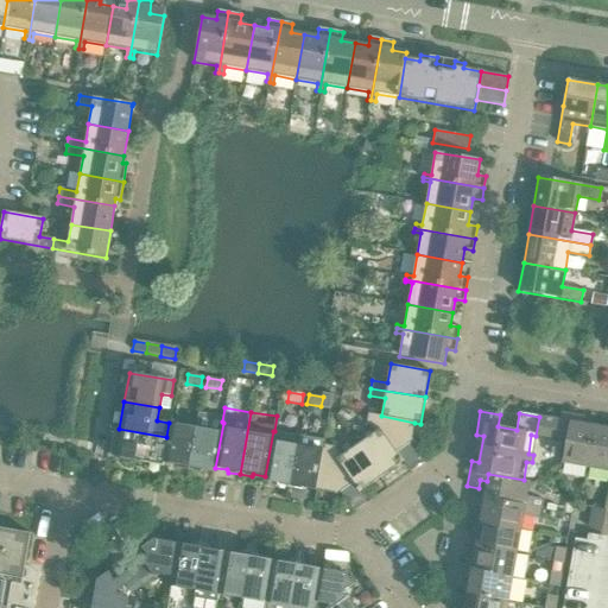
[(394,449),(400,444),(403,448),(411,442),(415,423),(381,416),(368,413),(367,422),(374,432),(358,444),(381,476),(403,462),(394,449)]
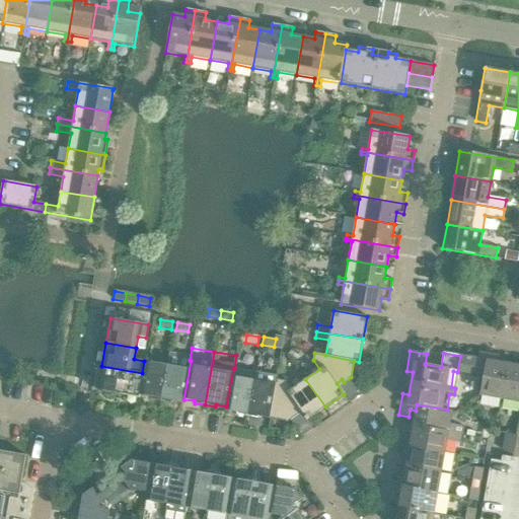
[(501,398),(507,364),(497,362),(498,356),(494,355),(478,353),(478,359),(460,356),(457,372),(483,376),(479,395),(501,398)]
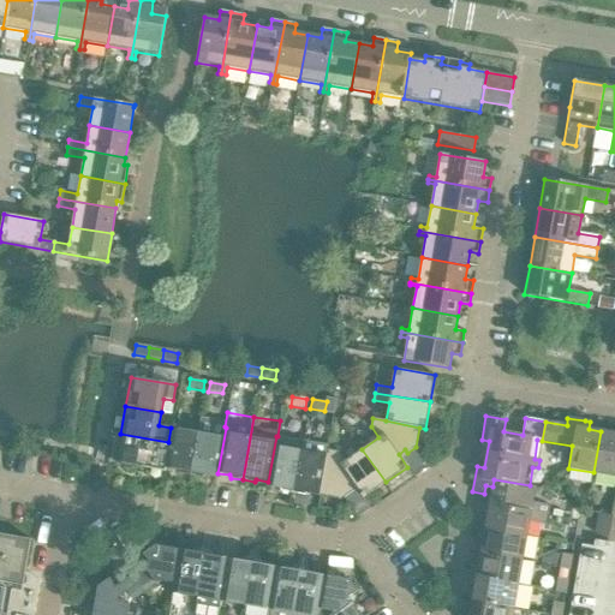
[(226,428),(225,427),(215,425),(214,435),(198,433),(191,476),(203,478),(204,476),(218,478),(218,473),(226,428)]
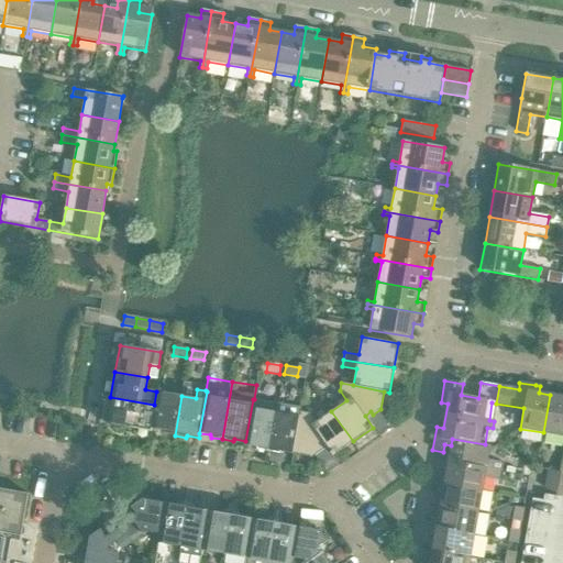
[(175,435),(181,396),(156,392),(154,405),(148,437),(151,435),(152,429),(163,431),(163,433),(175,435)]
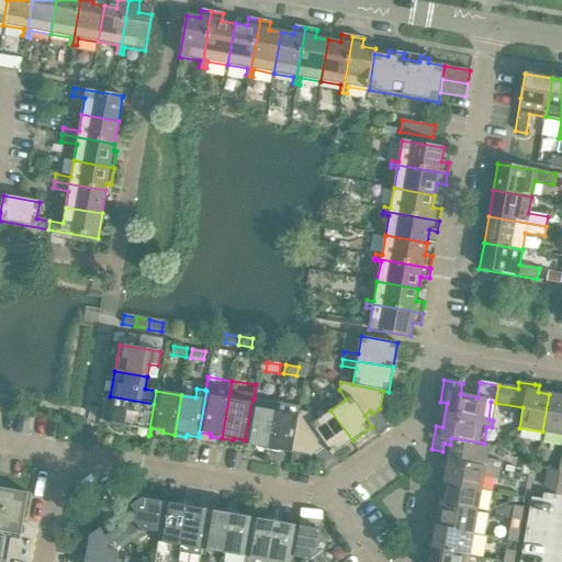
[(561,393),(561,396),(549,394),(542,431),(561,435),(561,393)]
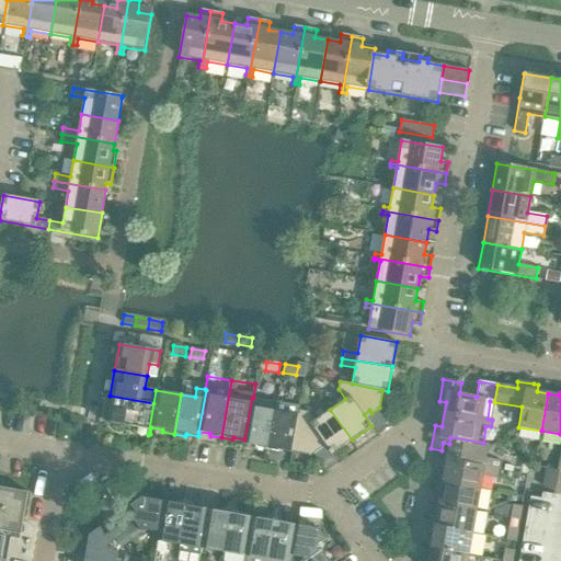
[(148,435),(153,403),(110,396),(105,422),(138,428),(138,432),(139,434),(148,435)]
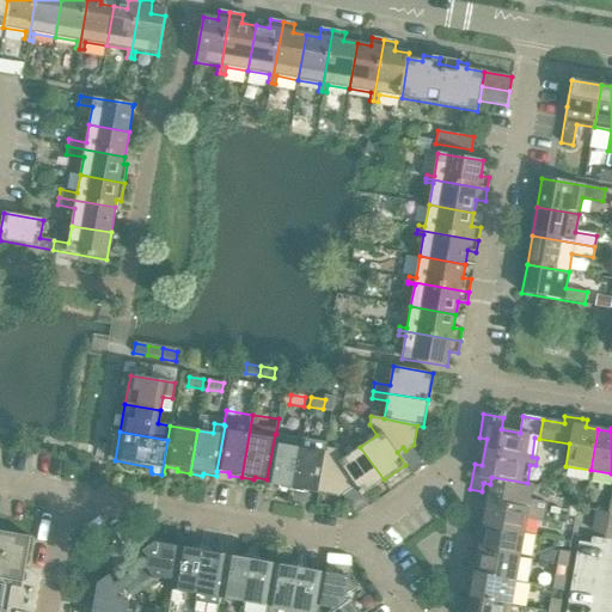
[(292,491),(299,448),(301,439),(276,434),(275,434),(267,479),(265,484),(279,487),(280,489),(292,491)]
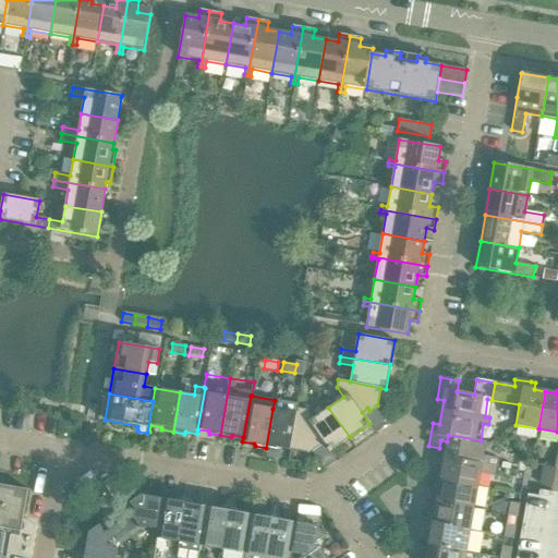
[(290,450),(298,408),(298,404),(288,402),(287,411),(273,409),(266,448),(277,450),(278,448),(290,450)]
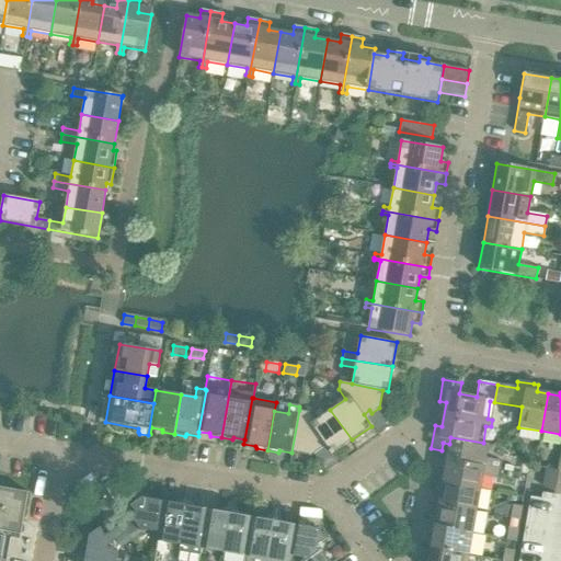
[(352,439),(330,410),(316,421),(309,412),(299,410),(292,453),(311,456),(319,449),(317,447),(323,443),(331,454),(352,439)]
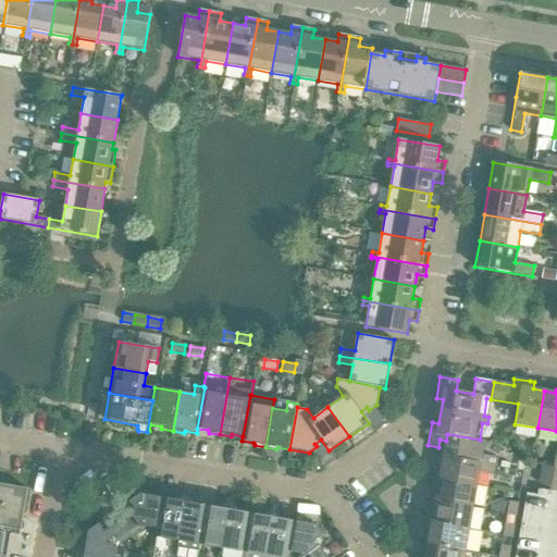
[(484,441),(480,440),(447,434),(446,441),(440,440),(438,447),(445,448),(443,457),(494,466),(496,457),(482,455),(484,441)]
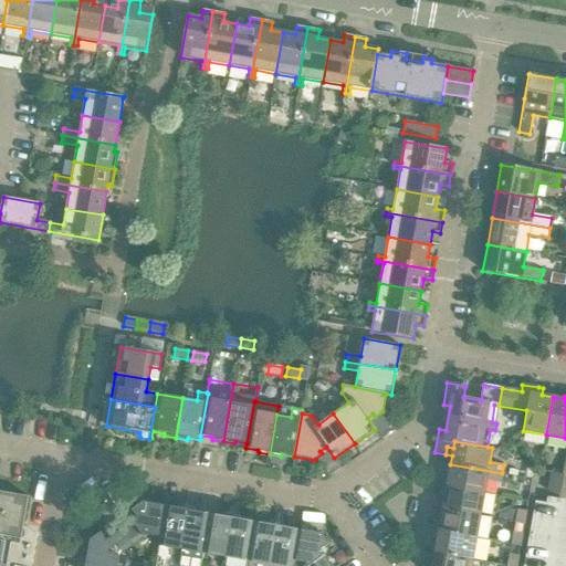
[(484,493),(486,480),(501,483),(502,473),(450,464),(448,477),(442,475),(440,485),(484,493)]
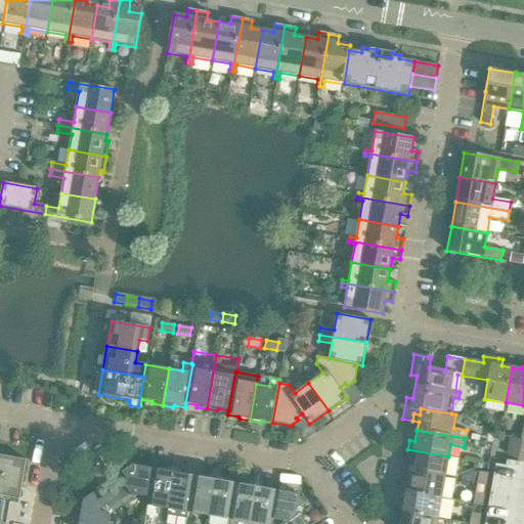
[(521,448),(522,440),(510,438),(508,446),(521,448)]
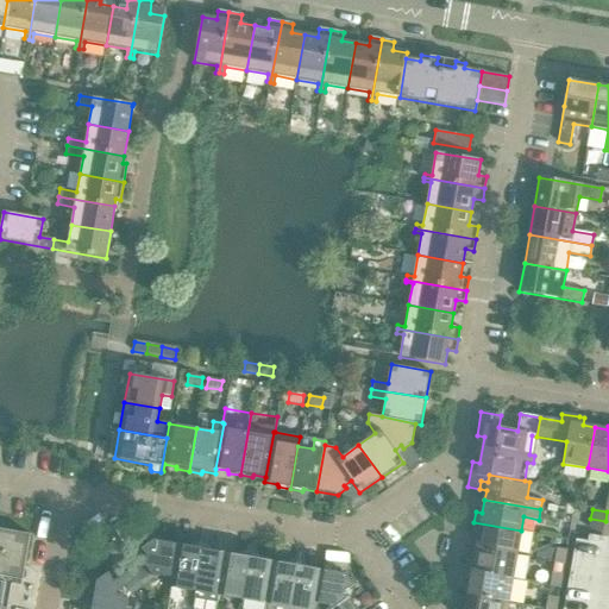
[(603,531),(606,521),(590,519),(589,528),(603,531)]
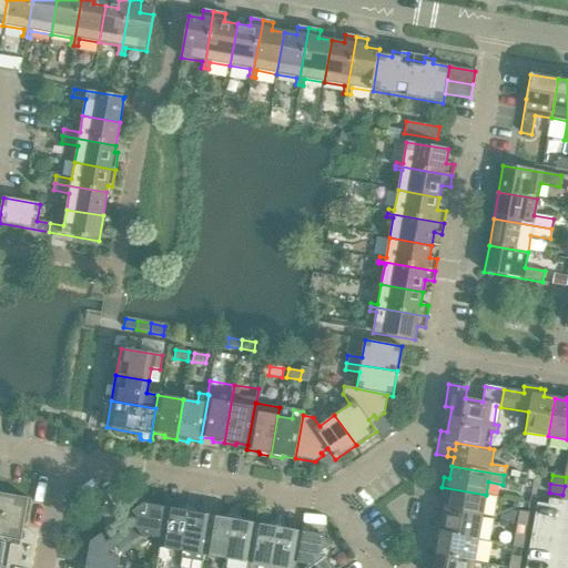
[(483,517),(486,495),(442,487),(439,498),(446,499),(444,510),(483,517)]
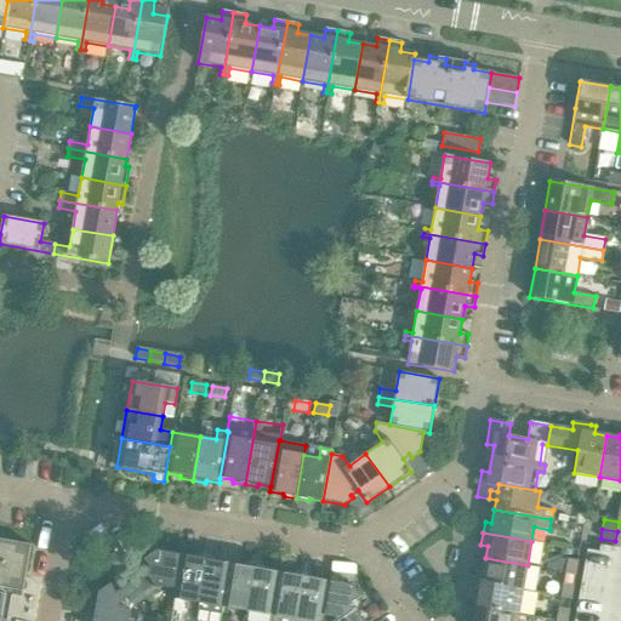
[(0,587),(23,592),(32,545),(0,539),(0,587)]
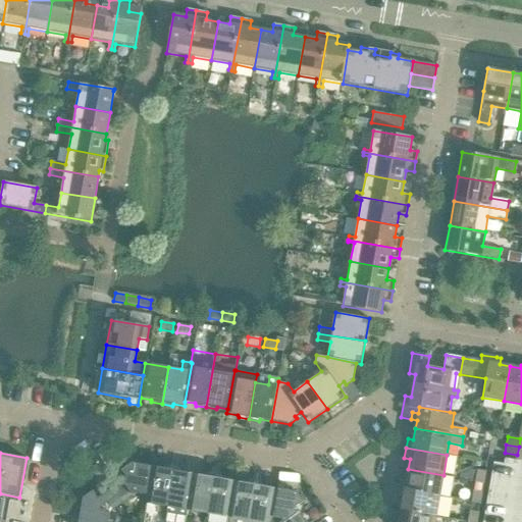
[(521,521),(521,461),(504,459),(504,464),(492,462),(482,521),(521,521)]
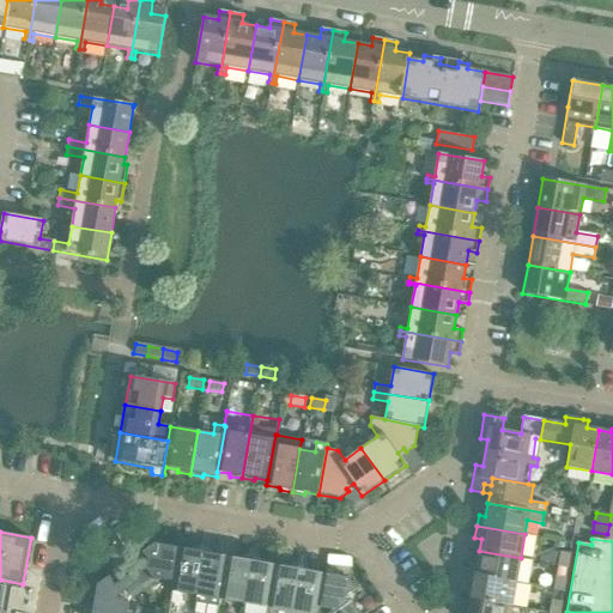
[(173,582),(178,548),(156,544),(144,552),(150,560),(132,572),(145,590),(161,580),(173,582)]
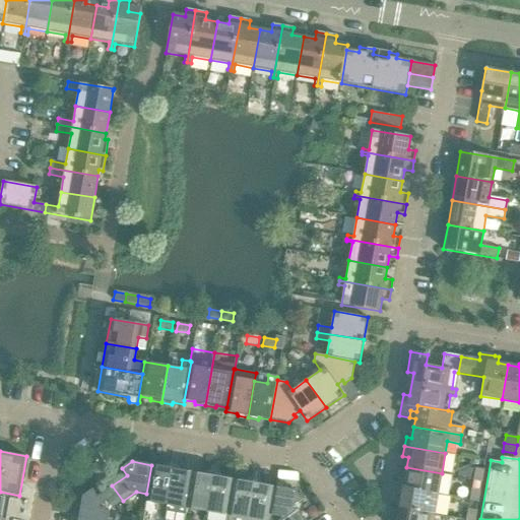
[(166,505),(173,468),(151,465),(146,494),(145,501),(166,505)]
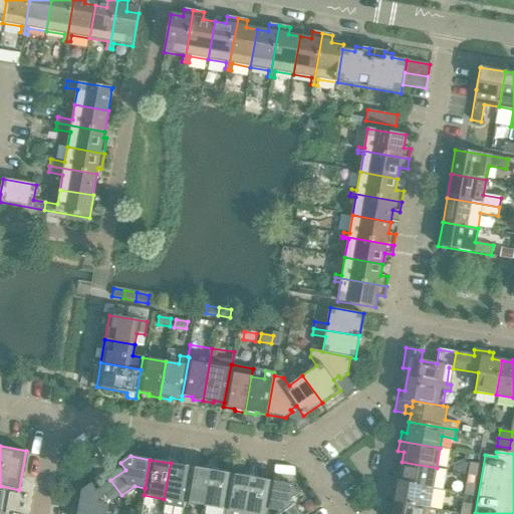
[(433,489),(437,468),(402,462),(400,473),(394,472),(393,482),(433,489)]
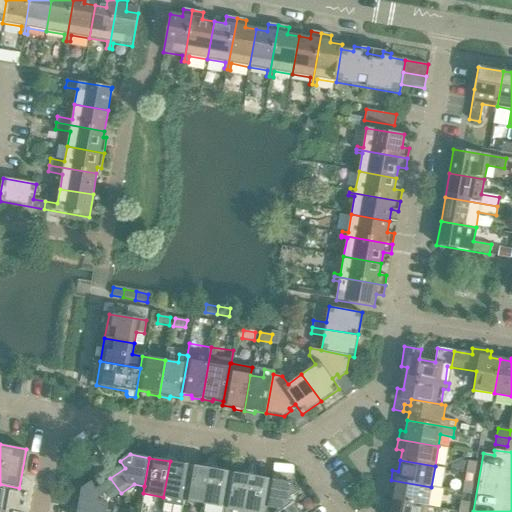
[(451,463),(450,469),(466,472),(468,461),(461,460),(455,464),(451,463)]
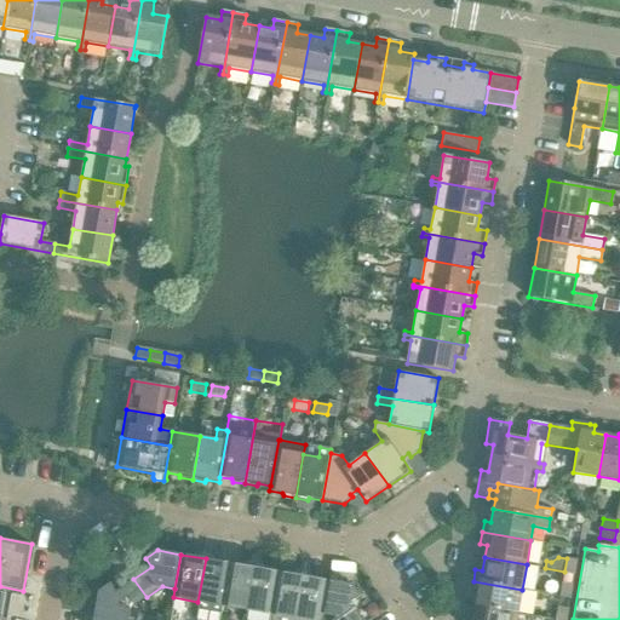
[(223,607),(230,563),(206,558),(197,602),(199,602),(197,609),(220,614),(223,607)]
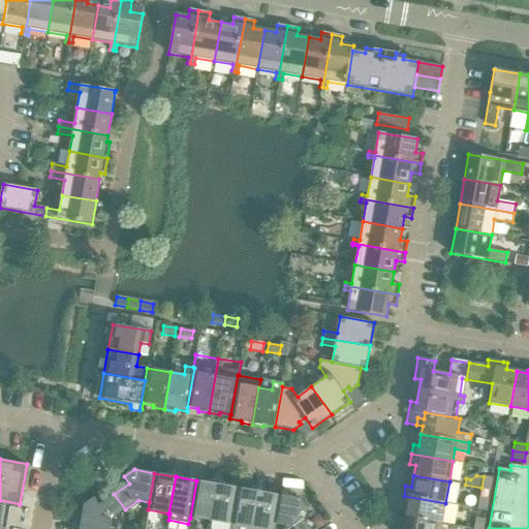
[(490,490),(492,478),(484,476),(481,488),(480,489),(490,490)]
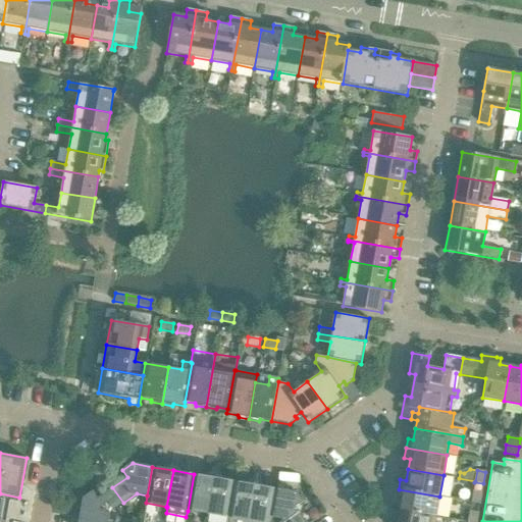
[(208,514),(214,477),(194,474),(188,511),(208,514)]
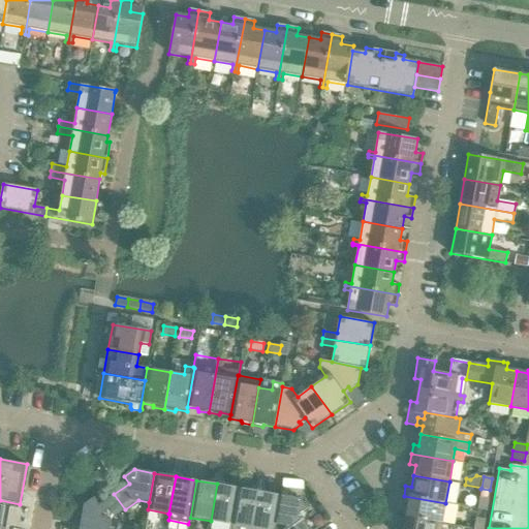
[(231,525),(238,488),(217,484),(211,521),(231,525)]
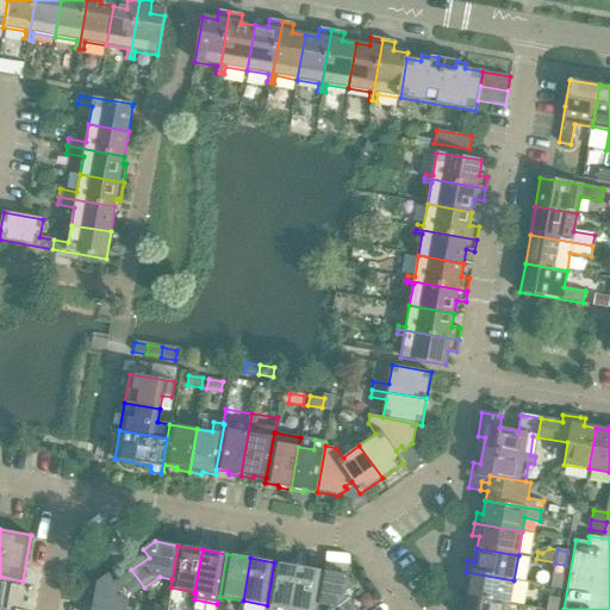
[(291,609),(299,567),(274,562),(267,605),(265,609),(291,609)]
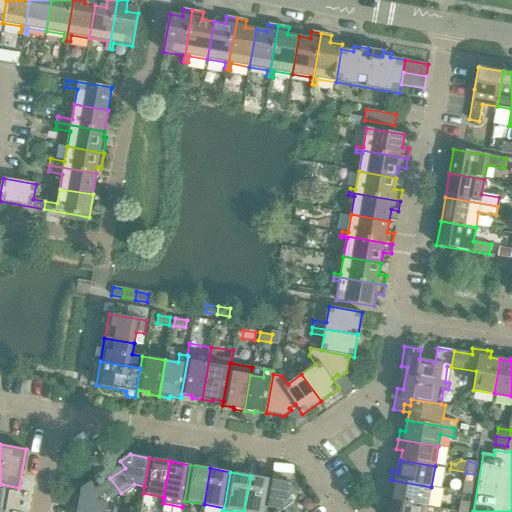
[(265,511),(266,507),(271,479),(251,476),(244,511),(265,511)]
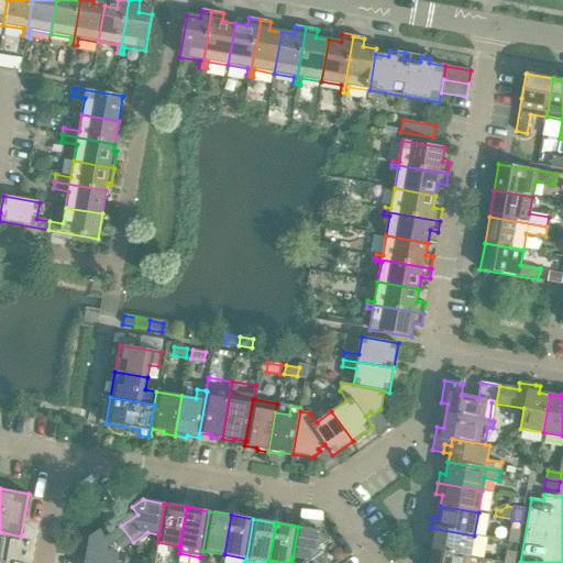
[(116,562),(118,553),(133,542),(121,526),(106,537),(100,529),(89,537),(84,562),(116,562)]
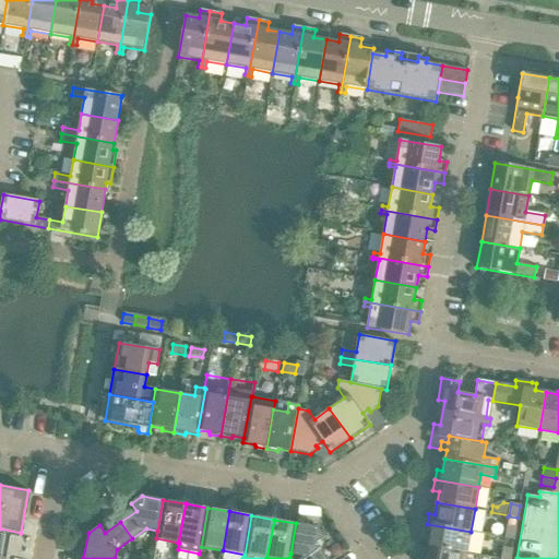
[(328,558),(317,543),(324,537),(317,527),(296,523),(290,554),(301,556),(304,558),(328,558)]
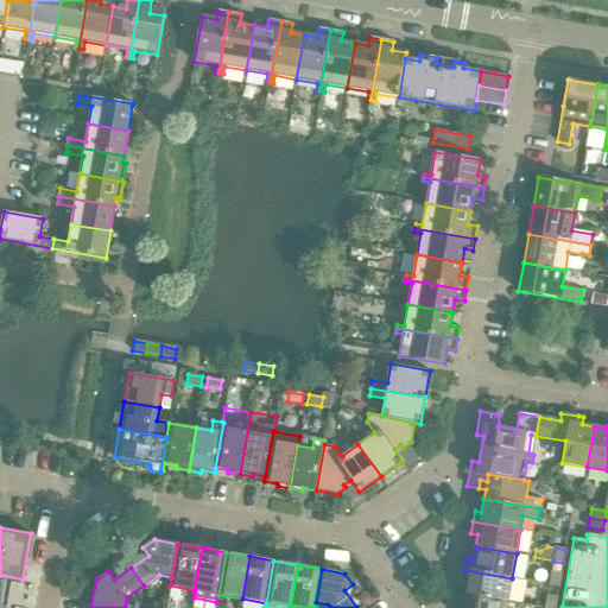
[(507,602),(512,578),(464,570),(462,581),(469,582),(467,595),(507,602)]
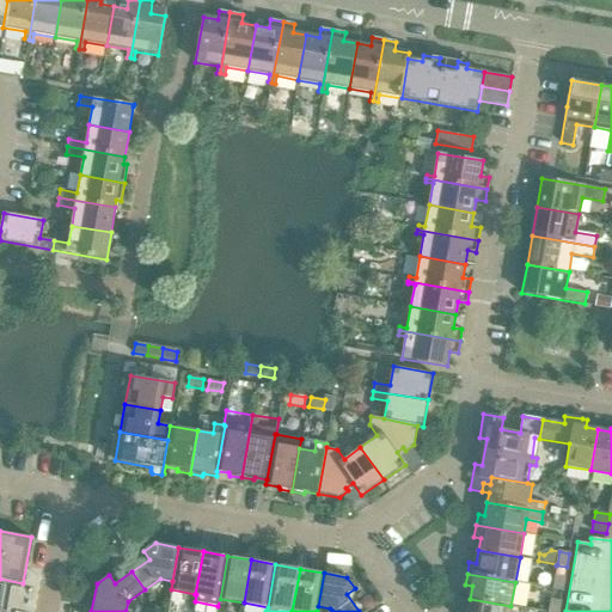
[(562,592),(564,576),(555,575),(552,589),(562,592)]
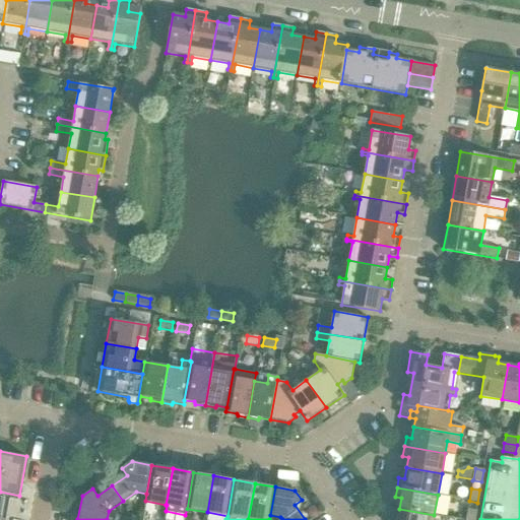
[(474,519),(476,508),(468,507),(465,519),(474,519)]
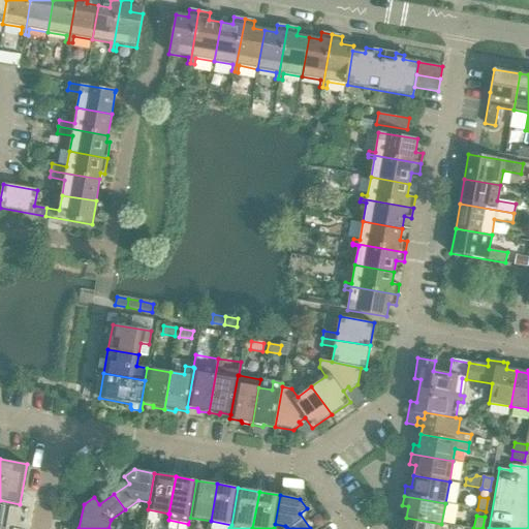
[(440,528),(441,524),(406,518),(404,528),(398,527),(397,528),(440,528)]
